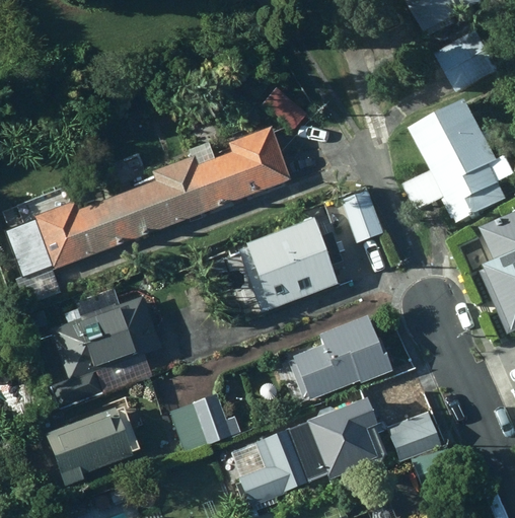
[(420,35),(453,17),(443,0),(401,0),(408,11),(420,35)]
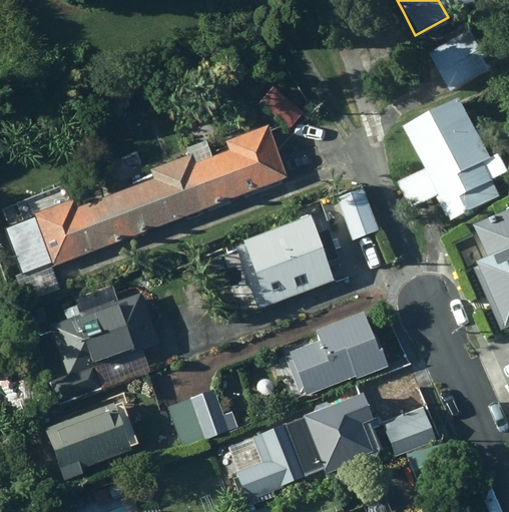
[(438,0),(448,17),(480,0),(438,0)]
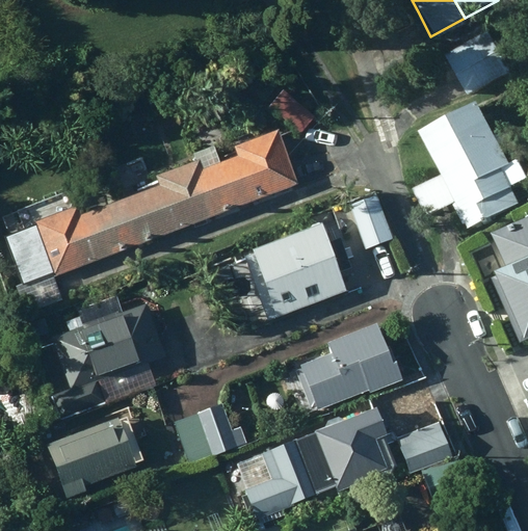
[(450,51),(471,93),(523,67),(501,25),(450,51)]
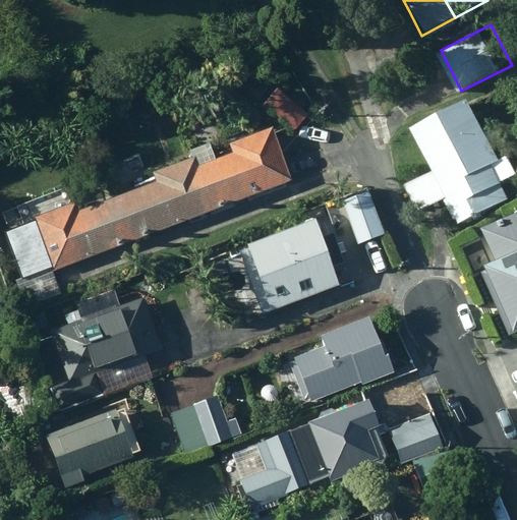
[(277,85),(264,102),(294,129),(308,113),(277,85)]
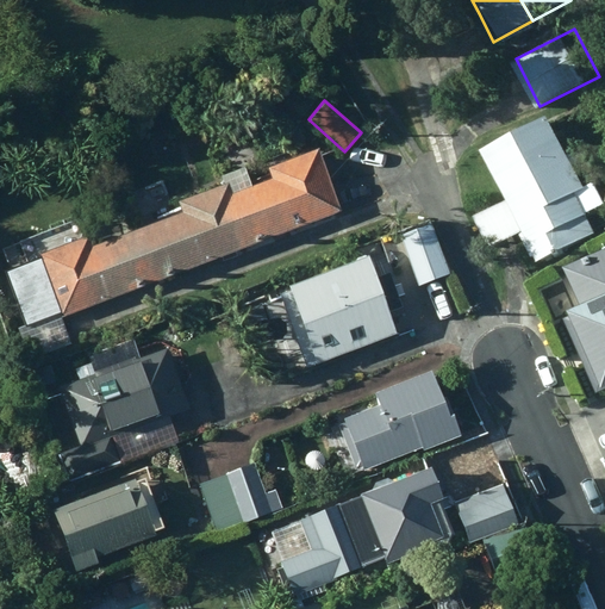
[(574,151),(556,113),(487,148),(510,198),(478,215),(492,244),(524,229),(538,258),(597,231),(588,211),(604,203),(604,197),(582,148),(574,151)]
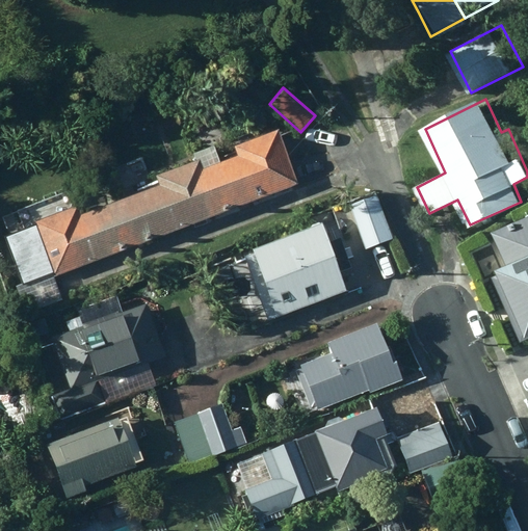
[(228,162),(191,176),(208,220),(286,191),(266,137),(223,153),(228,162)]
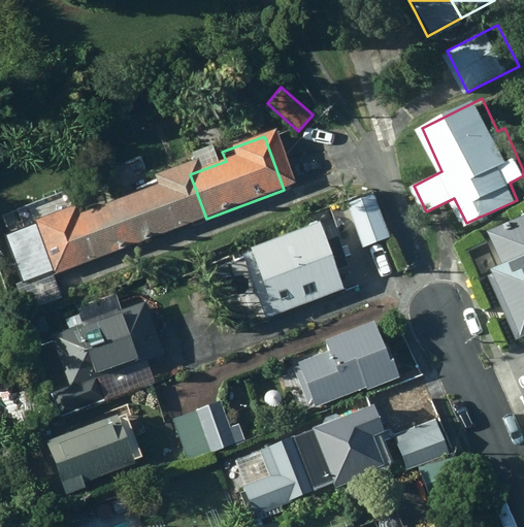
[(123,250),(206,219),(190,174),(187,165),(144,180),(149,191),(106,206),(115,228),(123,250)]
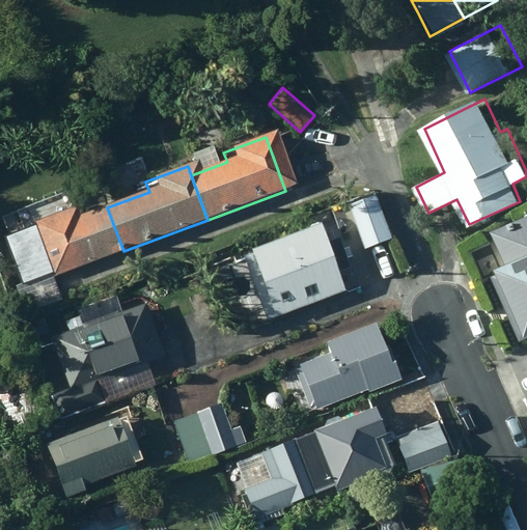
[(42,281),(123,251),(115,229),(107,207),(70,222),(65,212),(21,228),(42,281)]
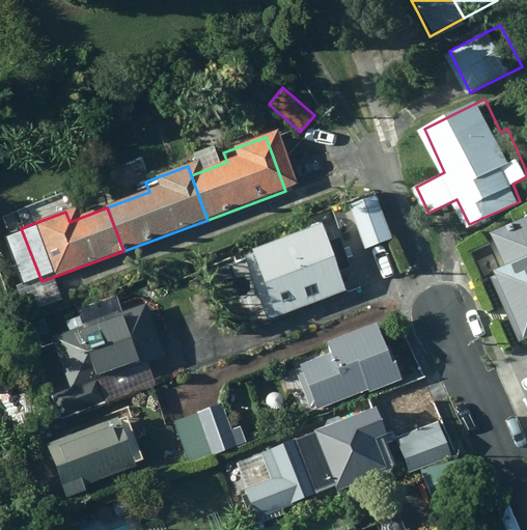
[(526,217),(495,231),(510,268),(495,275),(523,340),(526,338),(526,217)]
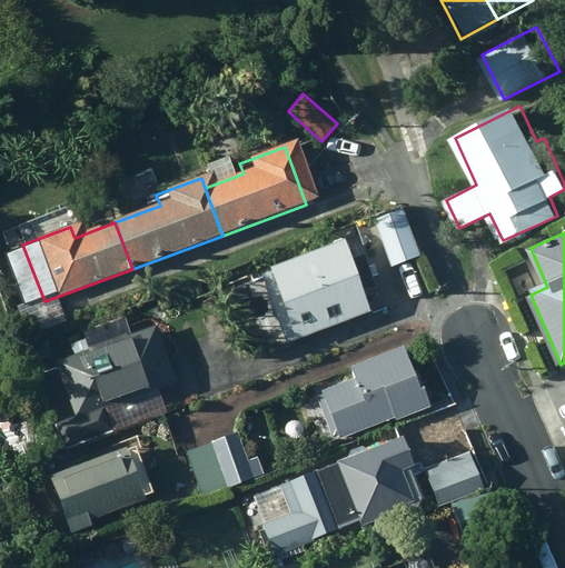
[(271,290),(288,341),(372,309),(364,290),(377,285),(365,252),(354,258),(345,237),(274,265),(283,287),(271,290)]
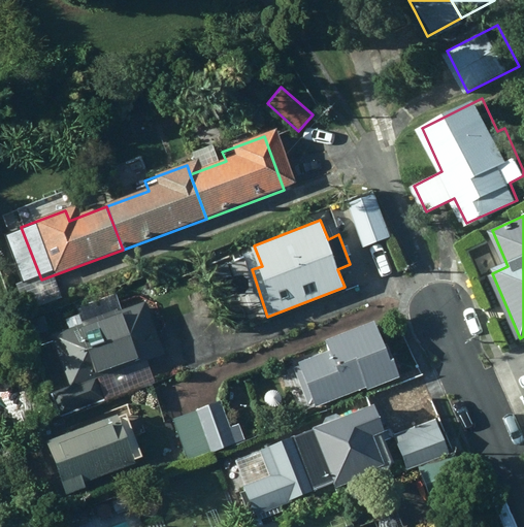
[(164,352),(145,300),(52,333),(70,385),(164,352)]
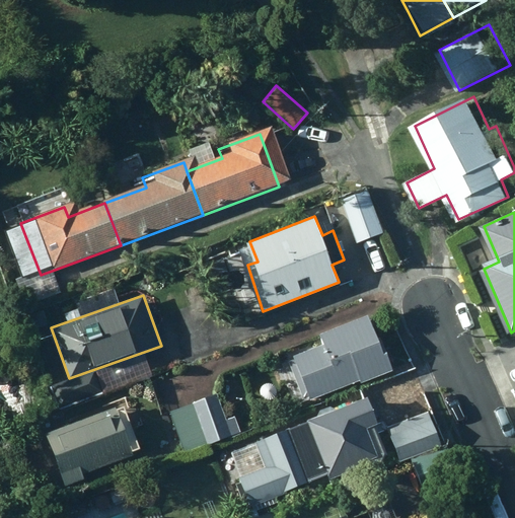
[(43,307),(21,316),(27,333),(49,324),(43,307)]
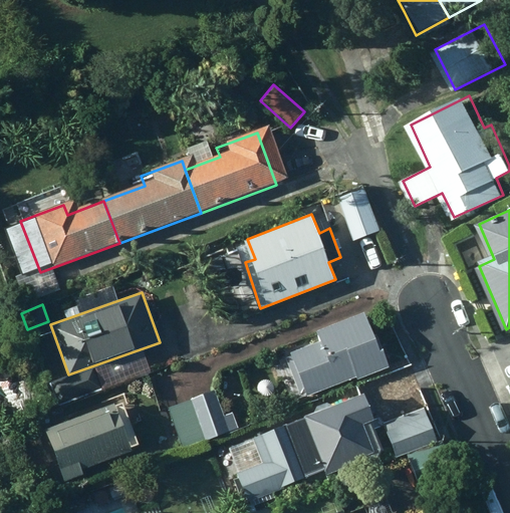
[(304,392),(306,396),(356,375),(357,378),(389,366),(364,311),(317,329),(321,339),(290,351),(291,355),(286,357),(300,394),(304,392)]
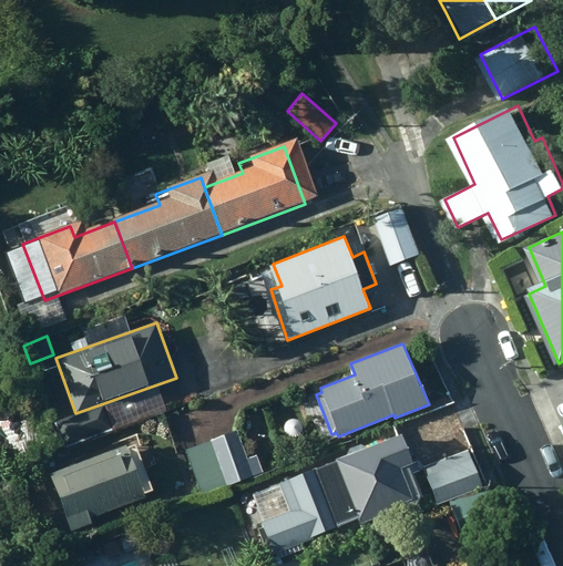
[(129,395),(55,422),(62,445),(136,419),(129,395)]
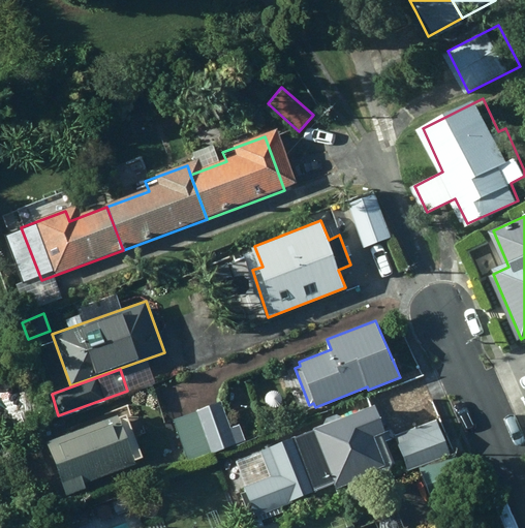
[(221,401),(195,409),(210,452),(243,440),(238,424),(230,426),(221,401)]
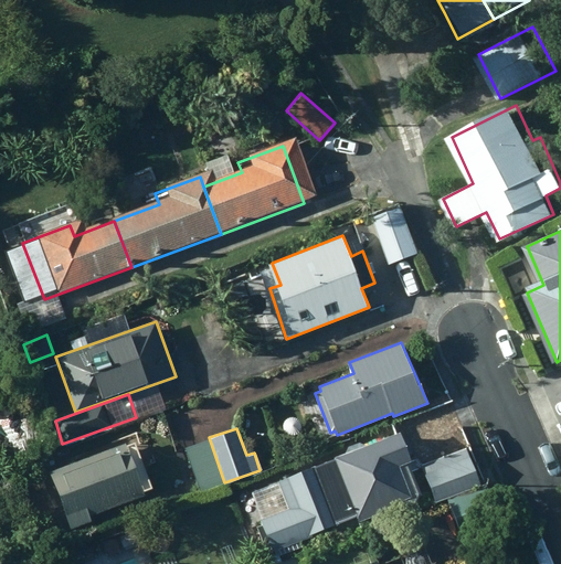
[(288,508),(261,518),(263,524),(256,527),(263,547),(270,545),(272,552),(310,535),(309,533),(357,514),(359,520),(400,504),(401,508),(414,502),(419,490),(406,463),(412,460),(400,432),(367,446),(278,481),(288,508)]
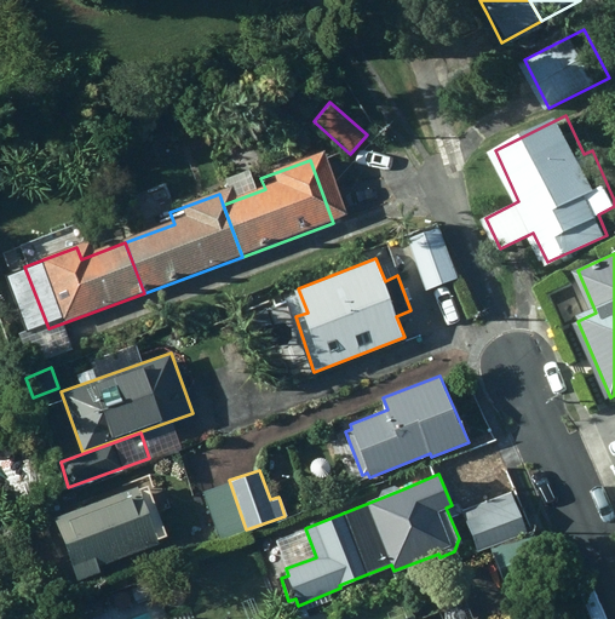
[(137,482),(50,516),(75,580),(101,571),(99,567),(161,543),(137,482)]
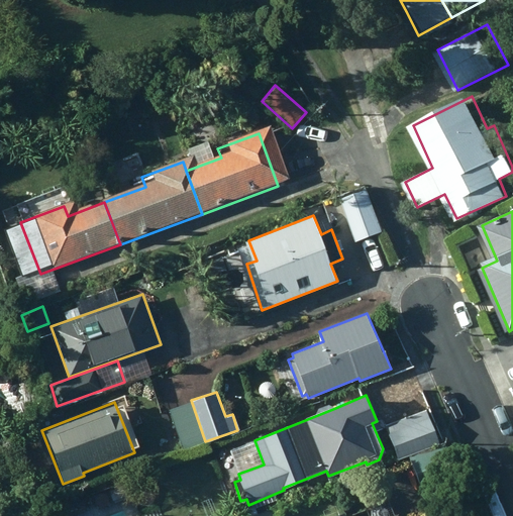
[(425,409),(385,425),(398,458),(438,442),(425,409)]
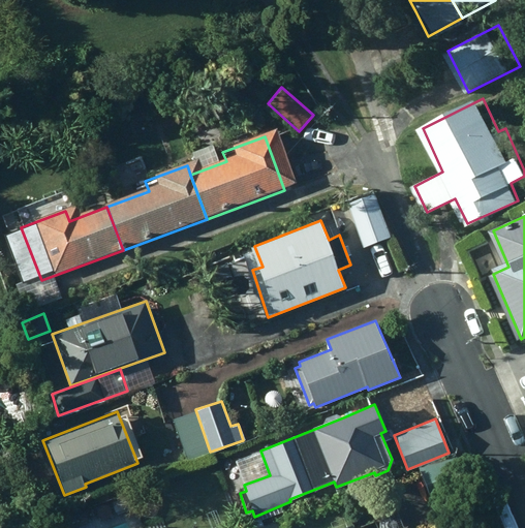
[(456,454),(419,466),(433,505),(467,491),(456,454)]
